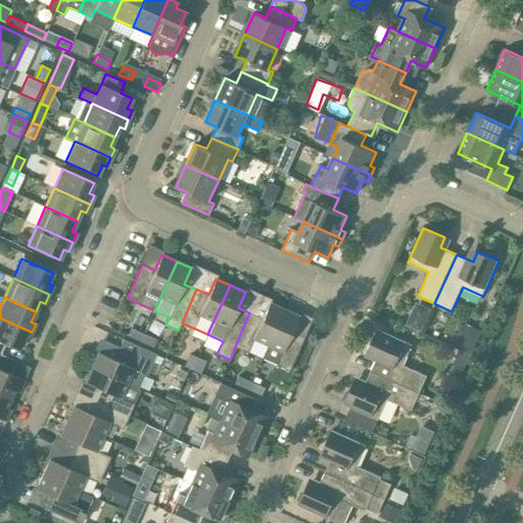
[(253,339),(268,345),(284,310),(269,302),(262,318),(249,313),(235,346),(247,352),(253,339)]
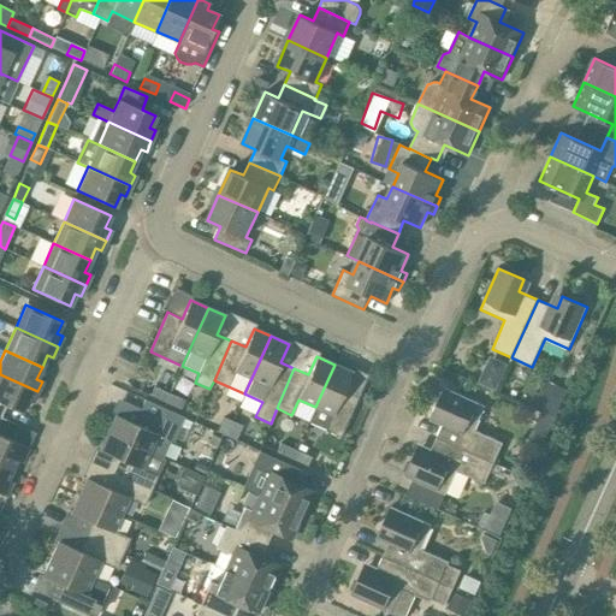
[(487,356),(478,381),(495,389),(504,363),(487,356)]
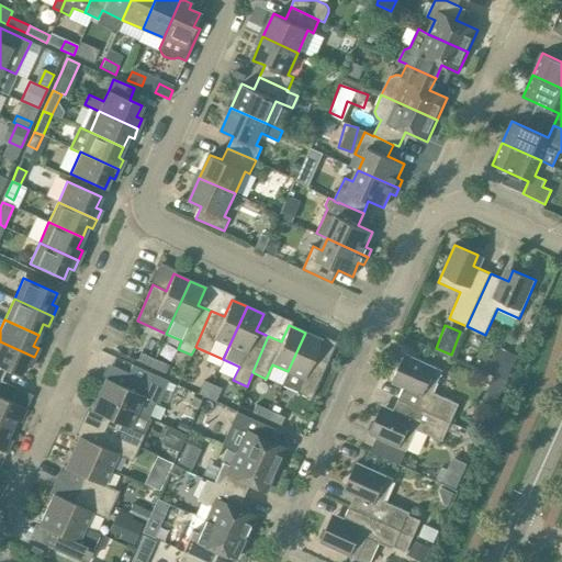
[(305,333),(288,371),(303,378),(296,392),(311,398),(327,362),(314,357),(321,339),(305,333)]
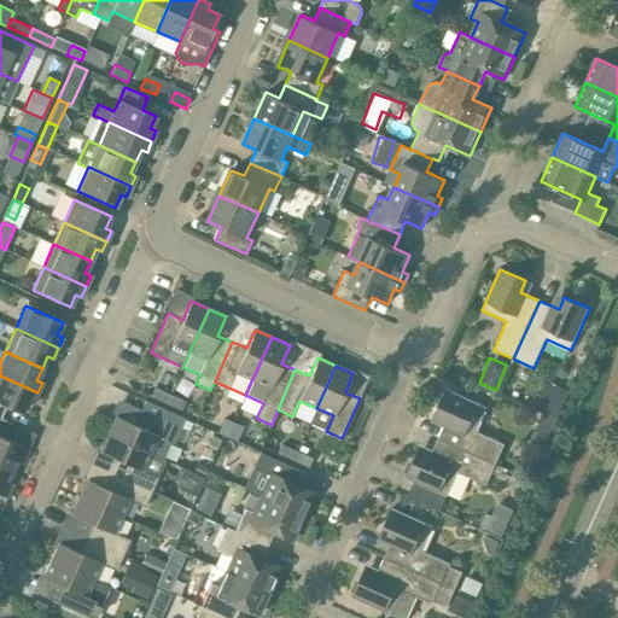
[(0,418),(1,419),(6,407),(22,413),(27,401),(33,403),(38,392),(0,375),(0,418)]
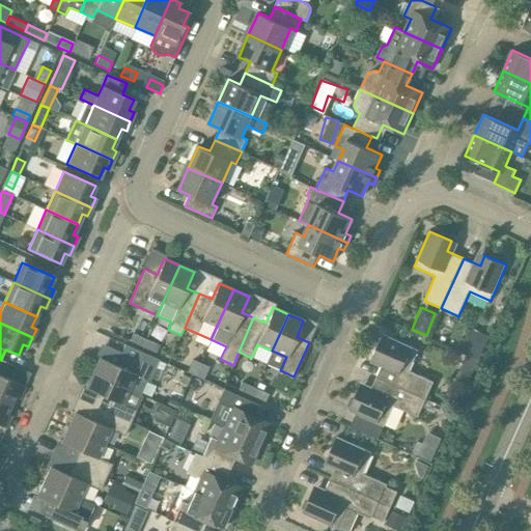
[(142,347),(146,339),(133,333),(129,340),(142,347)]
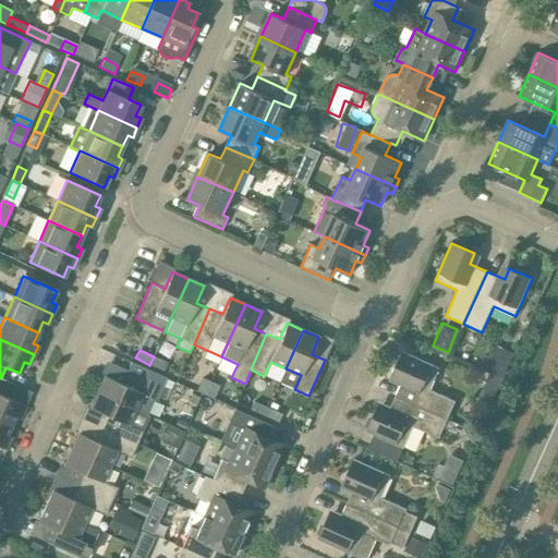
[(397,396),(448,420),(457,401),(431,389),(440,367),(403,351),(392,374),(404,379),(397,396)]
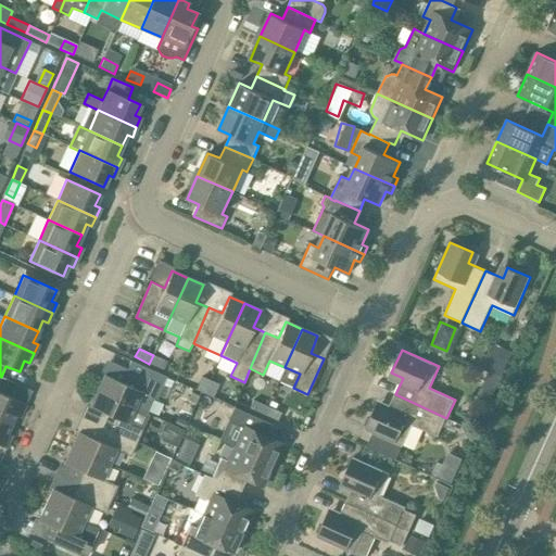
[(509,358),(489,351),(481,369),(501,378),(509,358)]
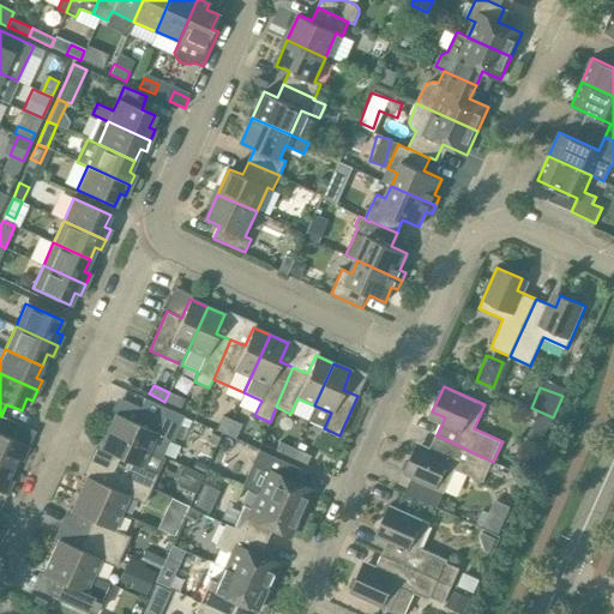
[(169,391),(169,392),(164,402),(180,408),(185,398),(169,391)]
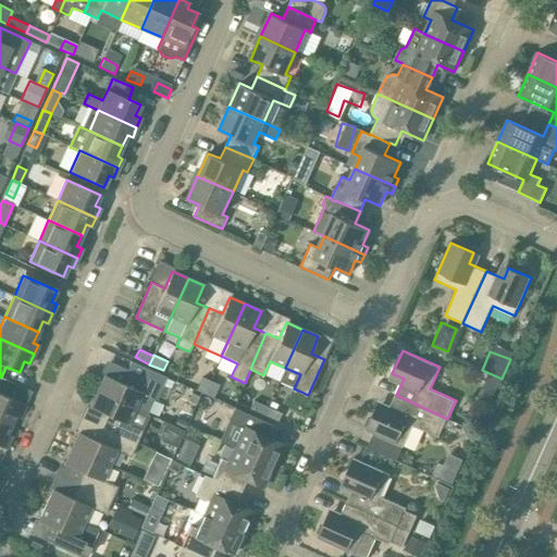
[(104,375),(97,391),(135,408),(148,413),(155,398),(157,399),(163,385),(166,378),(131,361),(127,369),(122,383),(104,375)]
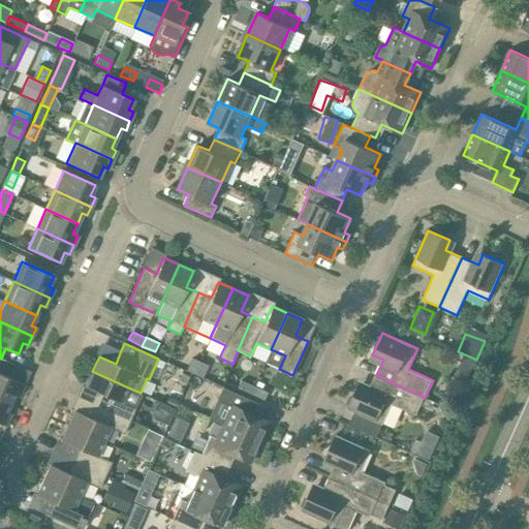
[(0,398),(10,404),(21,383),(7,377),(12,365),(1,359),(0,358),(0,398)]
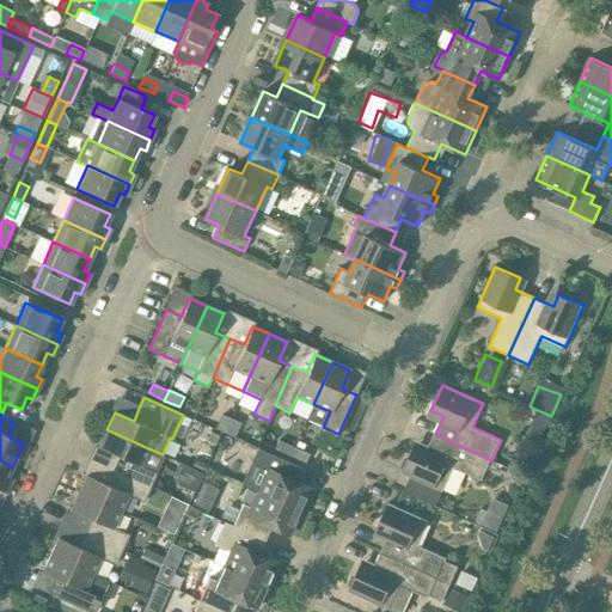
[(106,429),(99,447),(117,456),(111,470),(151,487),(158,471),(155,471),(141,464),(148,448),(106,429)]
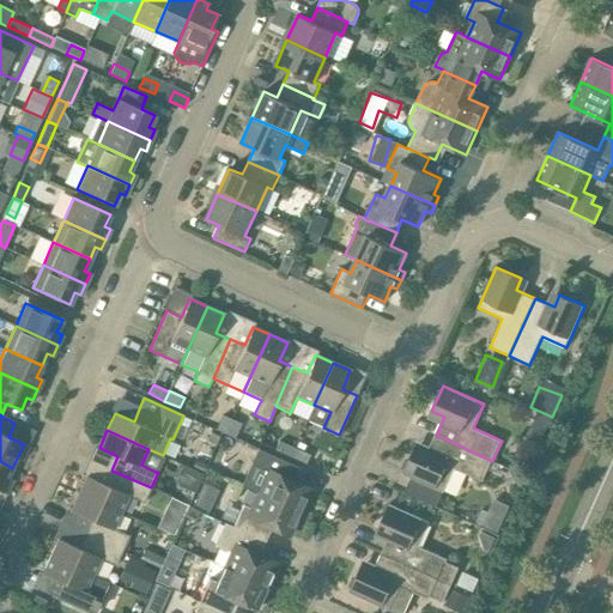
[(411,478),(404,492),(438,508),(444,492),(455,468),(484,481),(492,461),(436,435),(428,454),(414,449),(404,474),(411,478)]
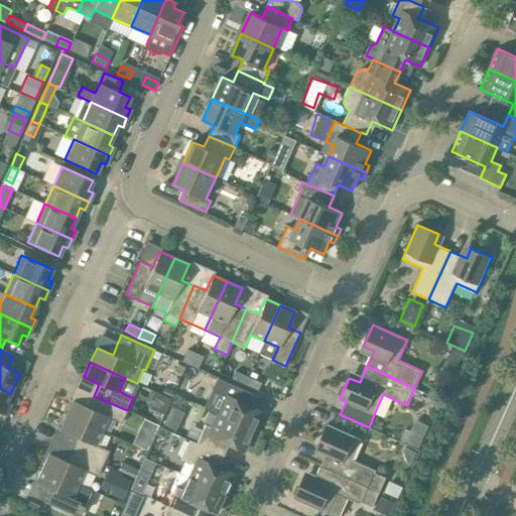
[(231,379),(245,385),(249,377),(235,371),(231,379)]
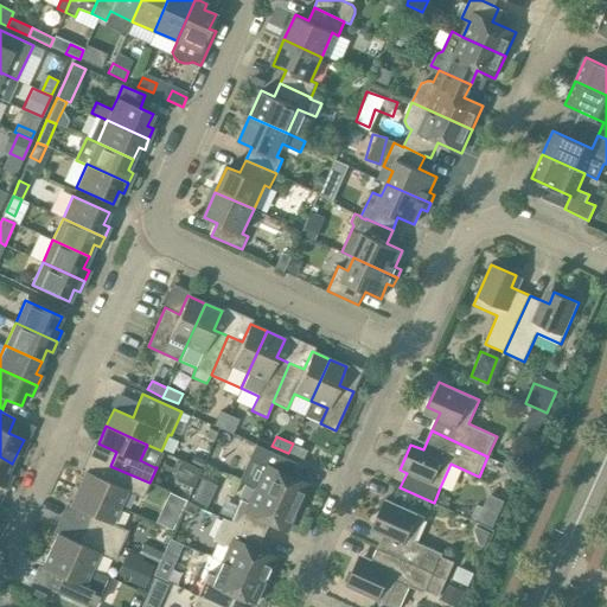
[(307,449),(293,443),(288,453),(304,459),(307,449)]
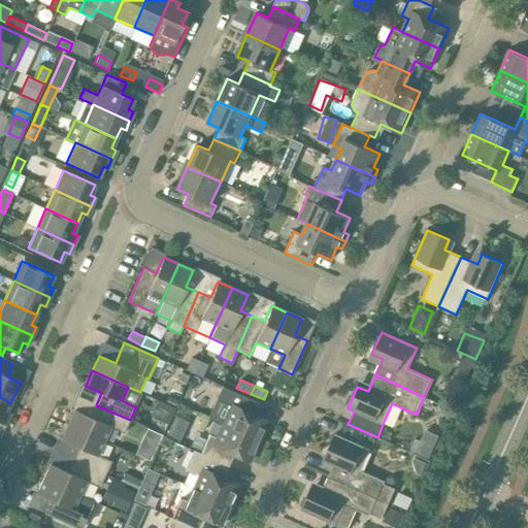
[(213,406),(207,418),(222,425),(259,441),(267,422),(248,413),(254,400),(222,387),(213,406)]
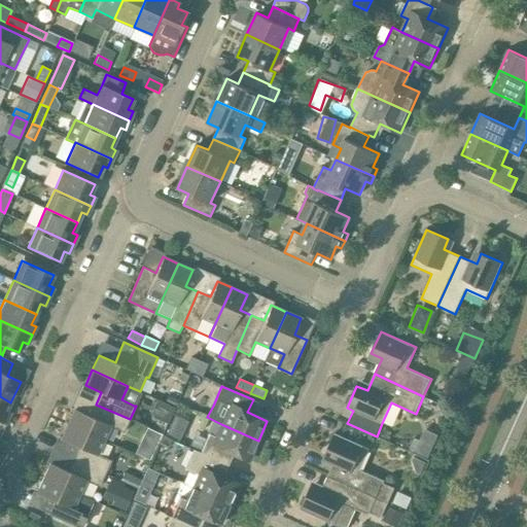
[(0,422),(1,423),(10,402),(0,396),(0,422)]
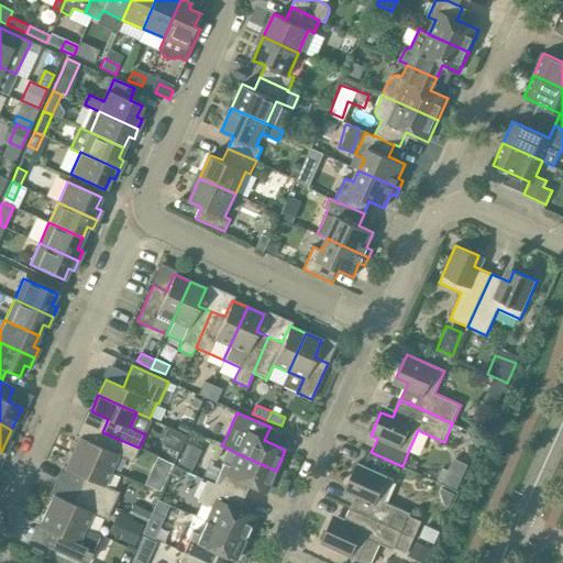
[(132,462),(139,448),(102,432),(97,444),(79,437),(73,453),(110,470),(118,455),(132,462)]
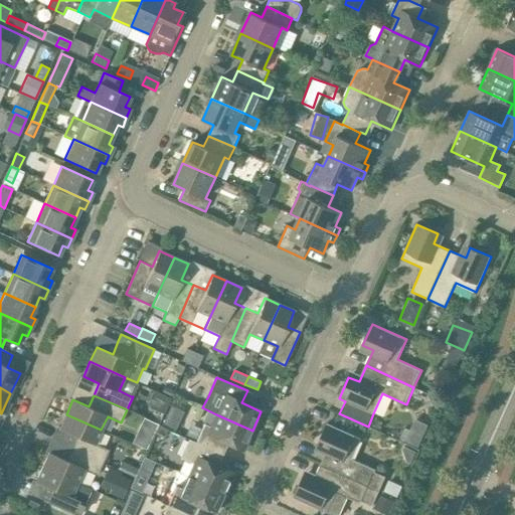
[(169,404),(160,422),(173,428),(181,410),(169,404)]
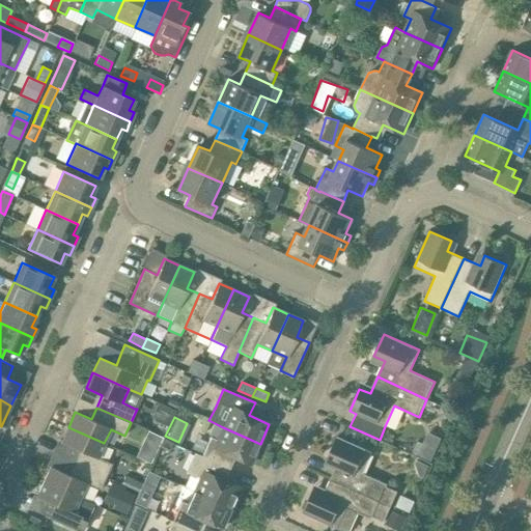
[(73,462),(106,477),(112,464),(98,457),(104,443),(68,427),(61,443),(78,450),(73,462)]
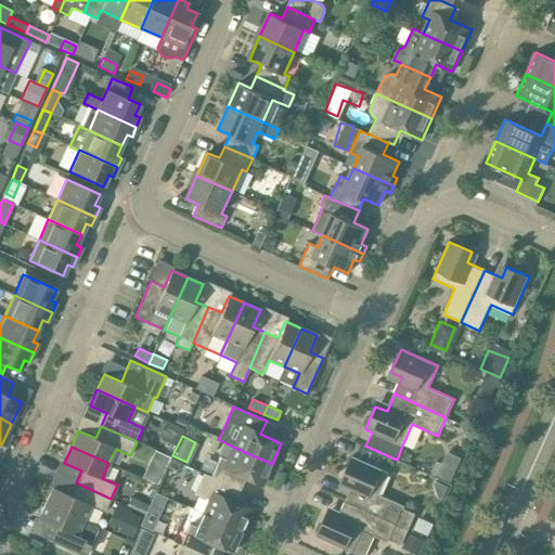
[(262,486),(272,464),(233,447),(227,460),(220,457),(211,477),(236,488),(242,476),(262,486)]
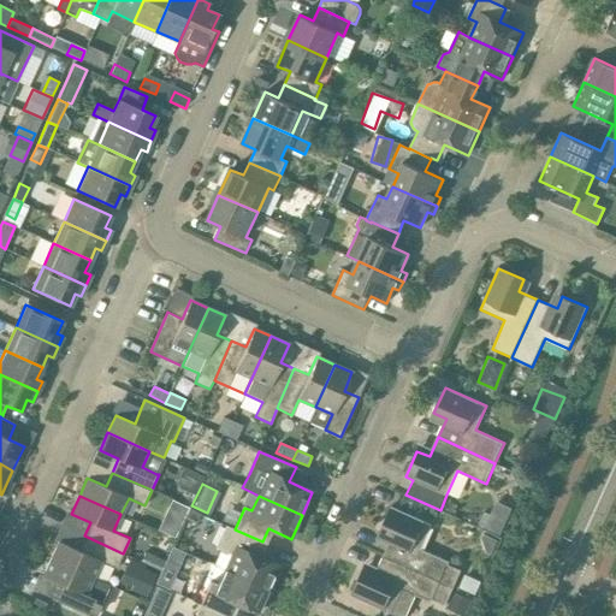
[(169,499),(158,528),(173,534),(184,505),(169,499)]
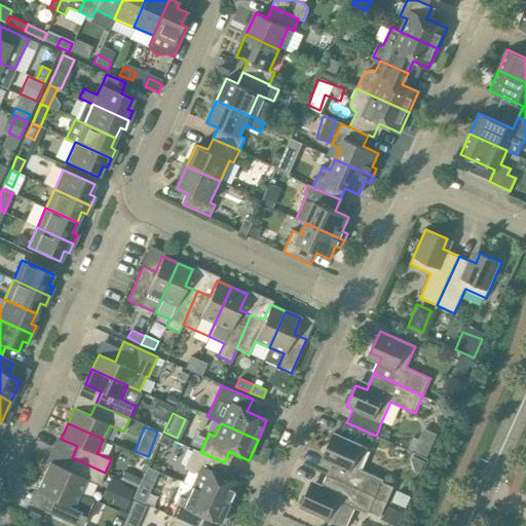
[(329,476),(387,501),(393,487),(384,483),(385,480),(361,468),(370,448),(335,433),(325,454),(336,459),(329,476)]
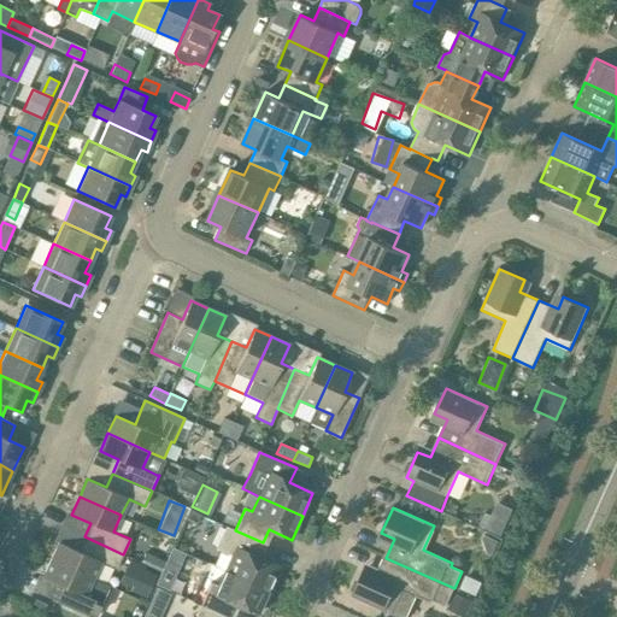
[(485,515),(479,528),(501,539),(507,526),(485,515)]
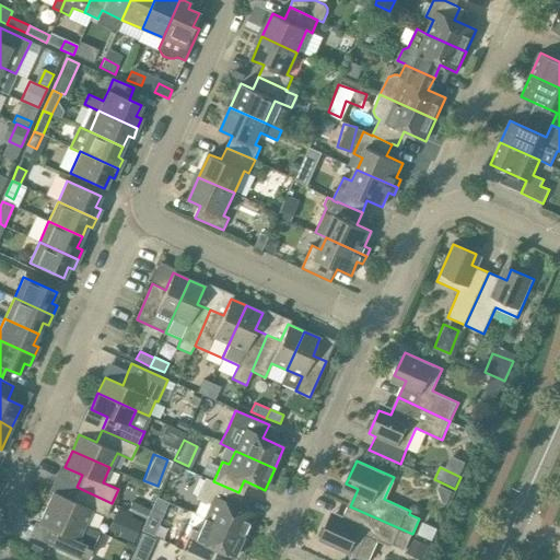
[(205,518),(244,536),(254,515),(232,505),(238,492),(213,481),(205,477),(196,498),(211,504),(205,518)]
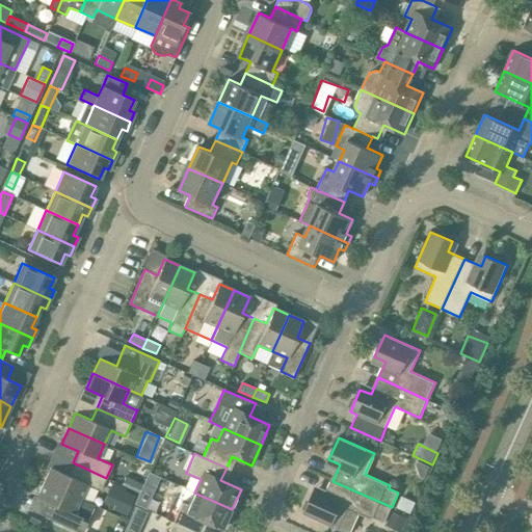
[(44,483),(80,499),(86,484),(101,490),(106,478),(73,462),(67,475),(51,468),(44,483)]
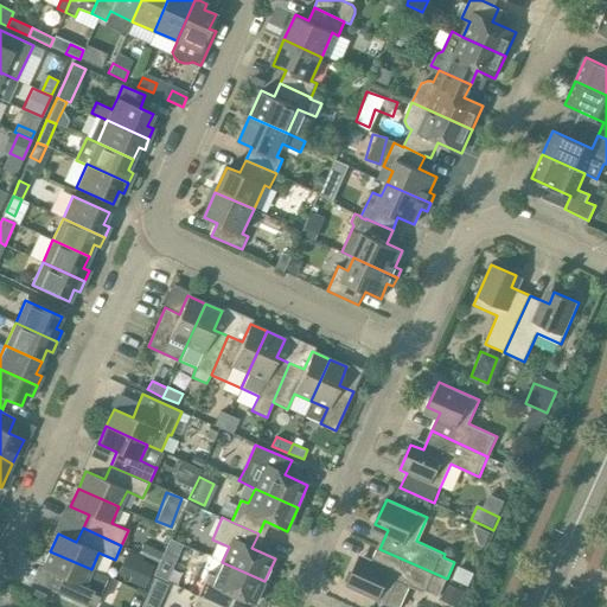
[(163,553),(144,543),(139,554),(158,563),(163,553)]
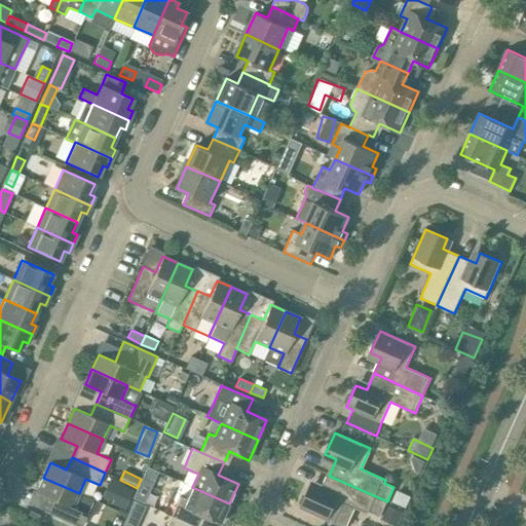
[(381,517),(387,501),(329,476),(322,492),(310,487),(301,509),(340,525),(347,525),(355,509),(370,515),(371,513),(381,517)]
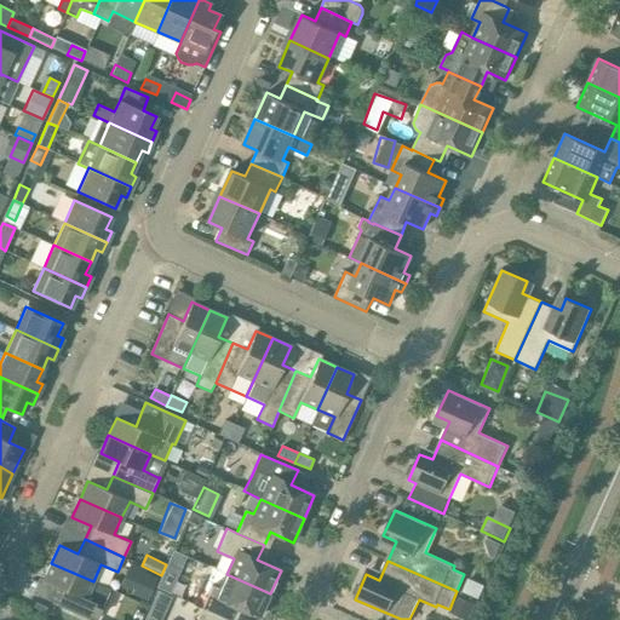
[(147,569),(131,562),(121,585),(133,590),(131,595),(148,602),(158,579),(145,573),(147,569)]
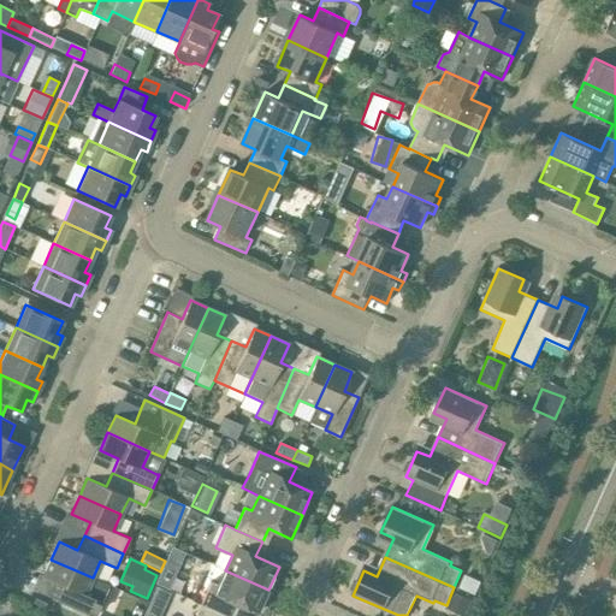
[(93,578),(51,560),(43,576),(54,581),(48,596),(93,615),(94,615),(108,586),(93,579),(93,578)]
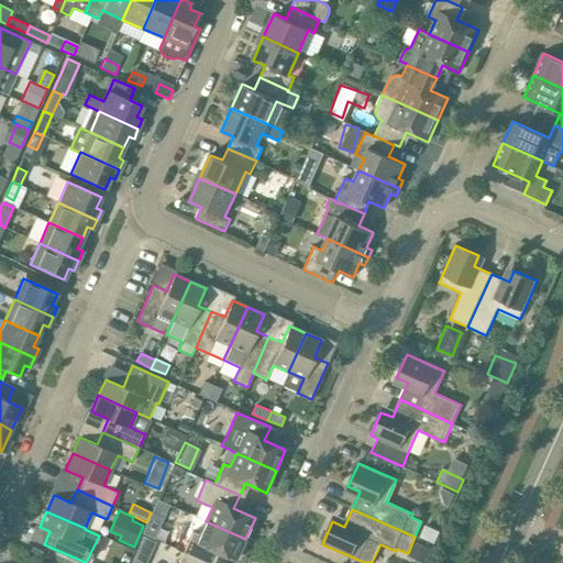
[(184,552),(207,562),(208,562),(214,551),(235,561),(245,539),(206,521),(199,534),(192,531),(184,552)]
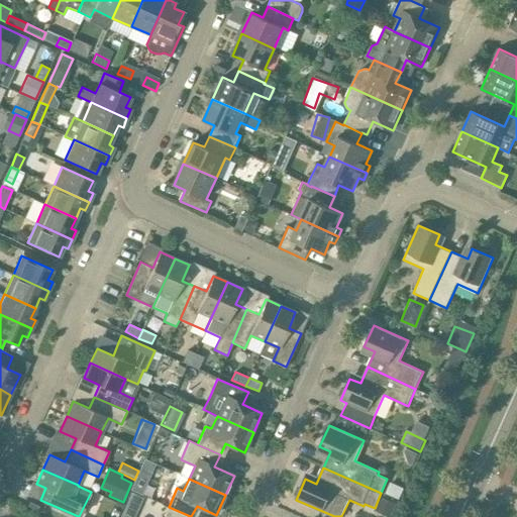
[(190,516),(169,507),(164,516),(190,516)]
